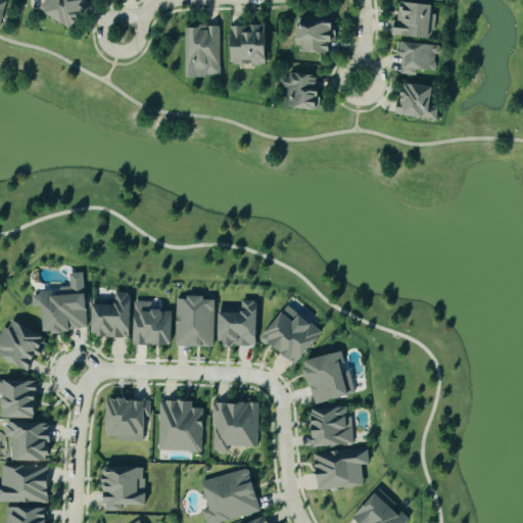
[(44,0),(39,9),(70,31),(85,10),(80,7),(84,0),(83,0),(44,0)]
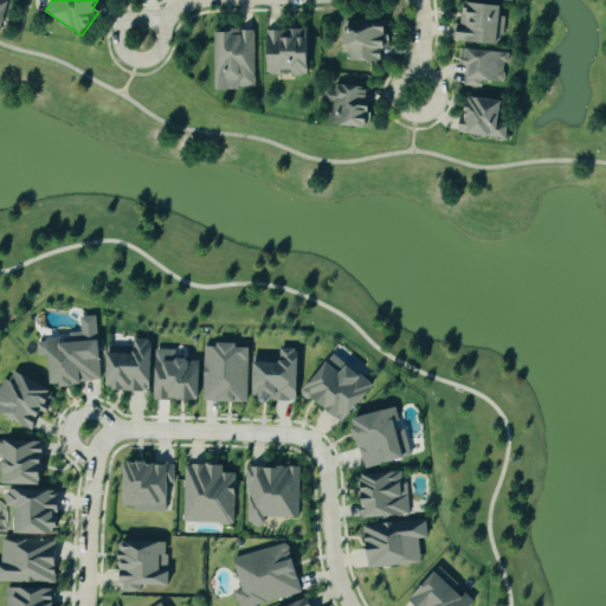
[(502,6),(462,4),(459,43),(500,45),(502,6)]
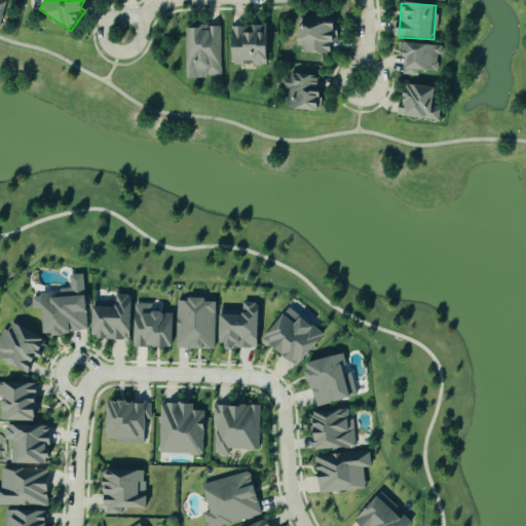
[(299,53),(331,54),(331,43),(337,43),(338,20),(300,19),(299,53)]
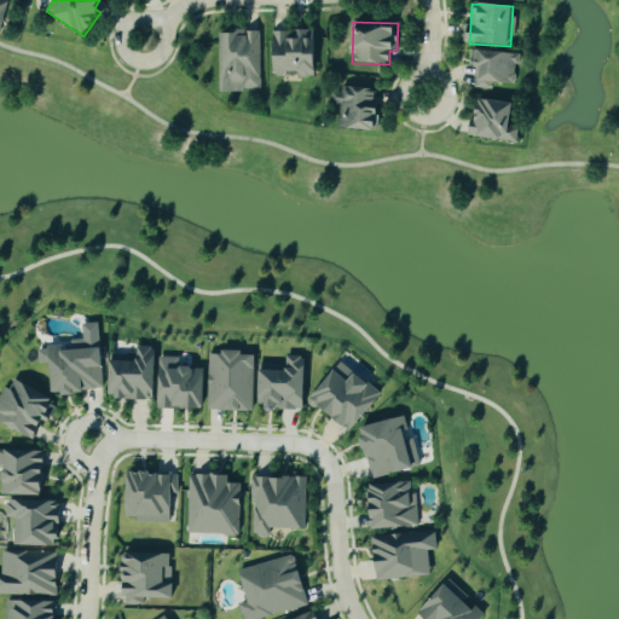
[(219,92),(260,91),(260,32),(218,32),(219,92)]
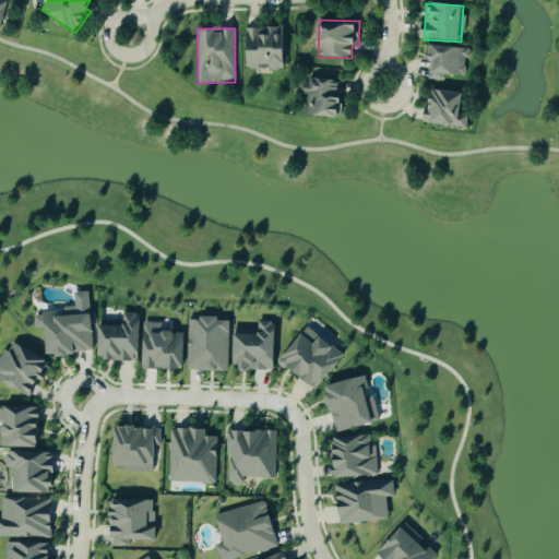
[(248,28),(249,69),(285,68),(285,28),(248,28)]
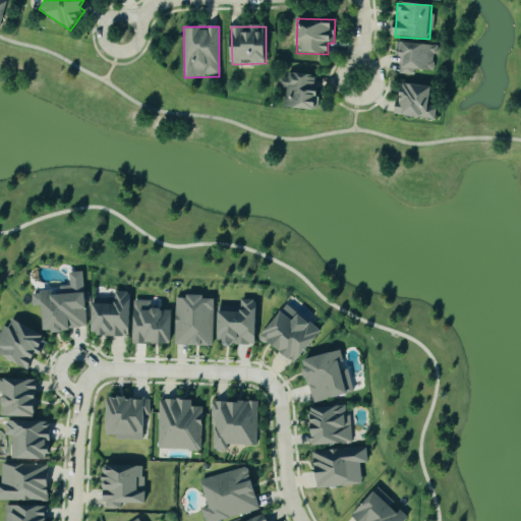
[(414,75),(414,69),(432,70),(433,55),(437,55),(437,45),(396,43),(396,55),(400,56),(399,74),(414,75)]
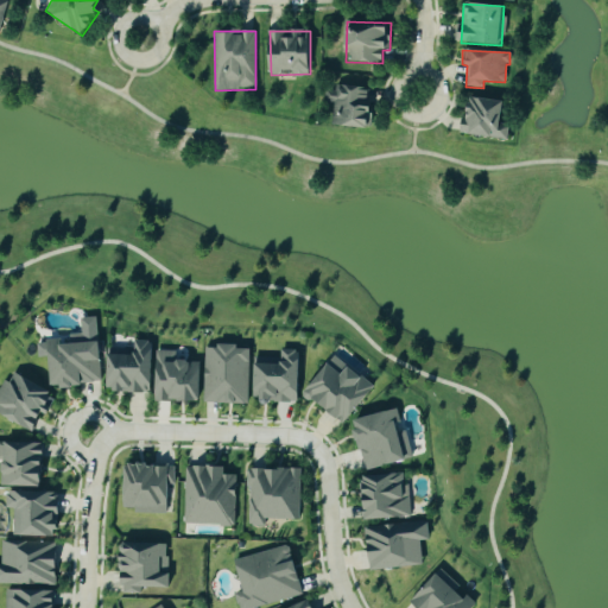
[(333,102),(331,127),(369,128),(372,89),(325,88),(325,102),(333,102)]
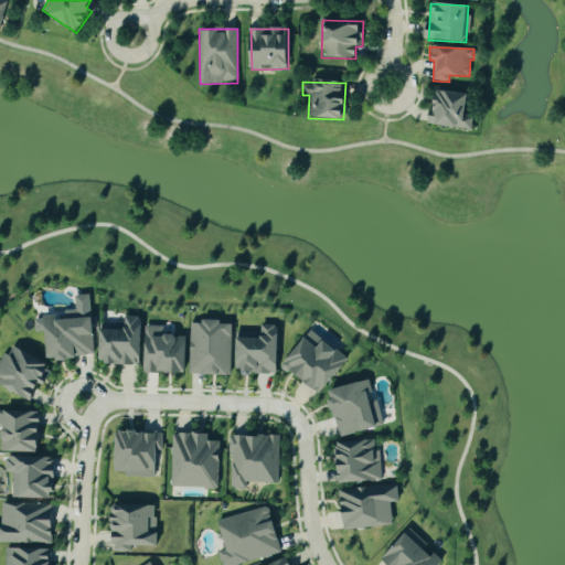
[(471,129),(473,119),(466,118),(468,94),(434,91),(429,125),(471,129)]
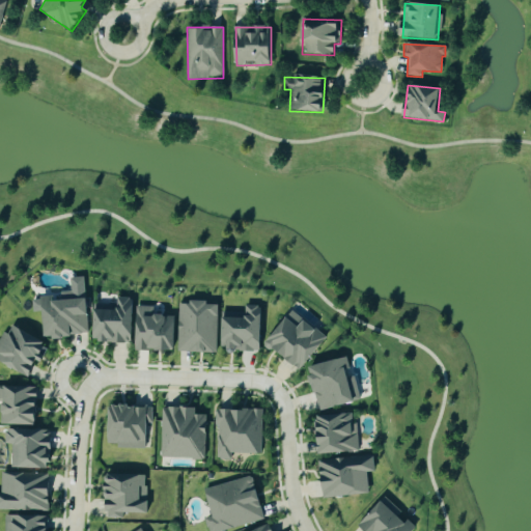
[(88,336),(86,278),(71,278),(72,292),(60,292),(61,299),(31,300),(32,312),(44,312),(45,338),(88,336)]
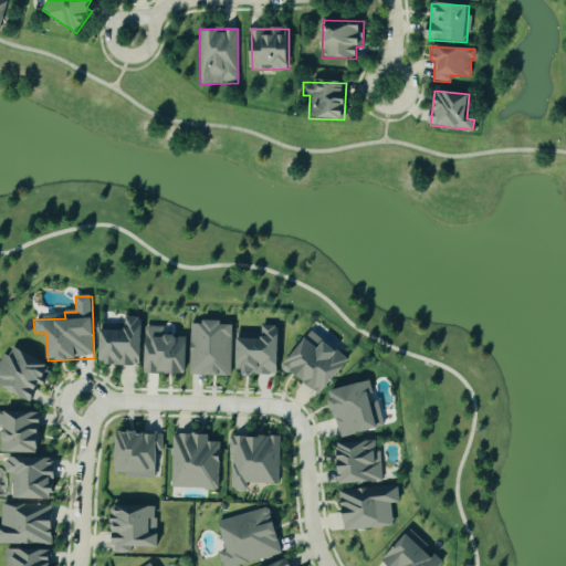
[(101,331),(100,365),(140,366),(143,318),(125,317),(125,332),(101,331)]
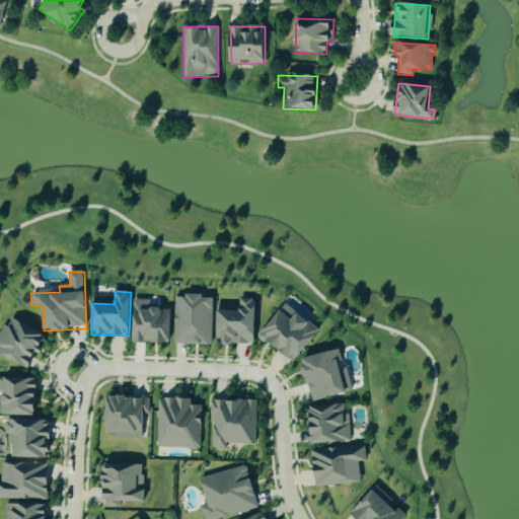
[(212,345),(213,297),(175,296),(175,344),(212,345)]
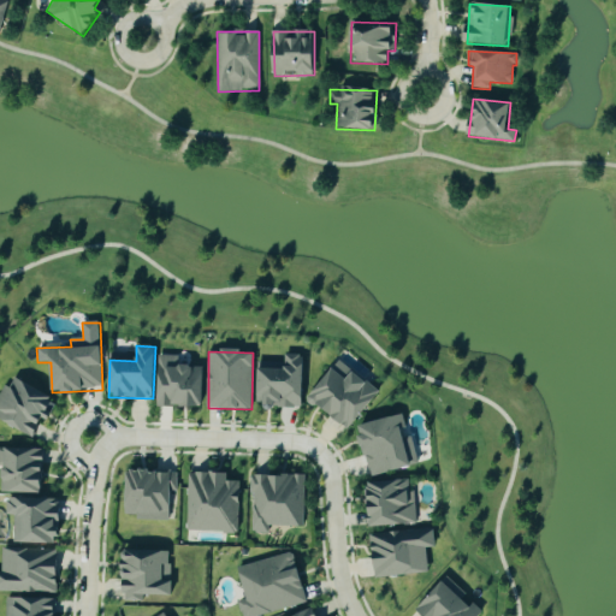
[(302,408),(303,355),(284,355),(284,371),(259,369),(258,407),(302,408)]
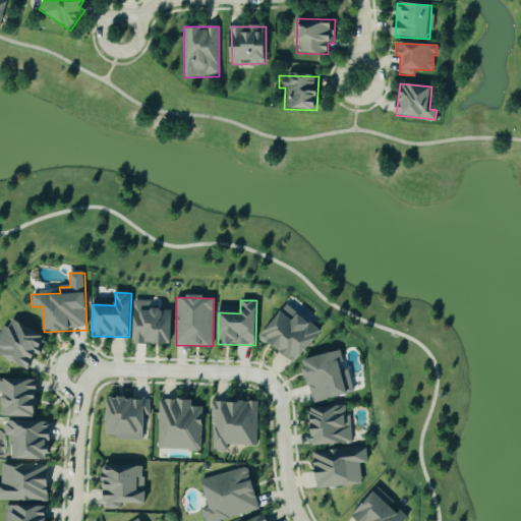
[(133,344),(171,346),(173,310),(150,309),(150,301),(135,301),(133,344)]
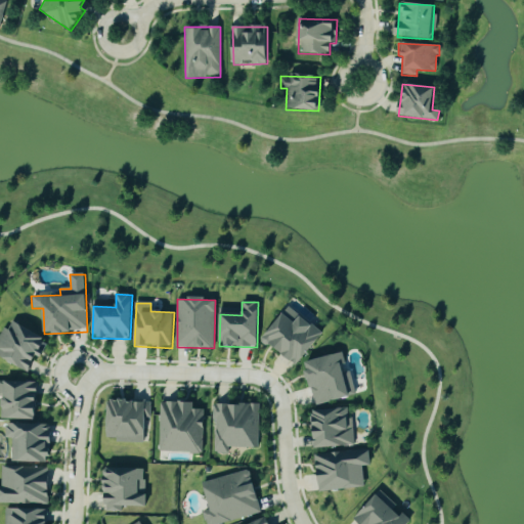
[(322,333),(287,306),(262,341),(298,366),(322,333)]
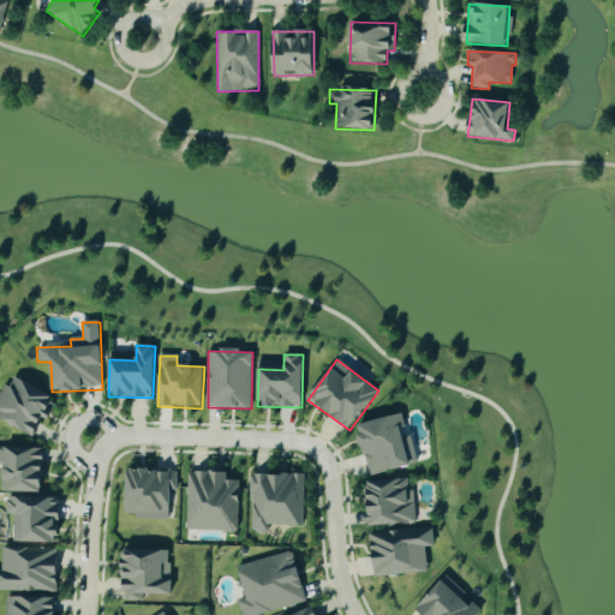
[(0,421),(35,436),(43,417),(46,418),(55,398),(13,378),(10,388),(3,384),(0,390),(0,421)]
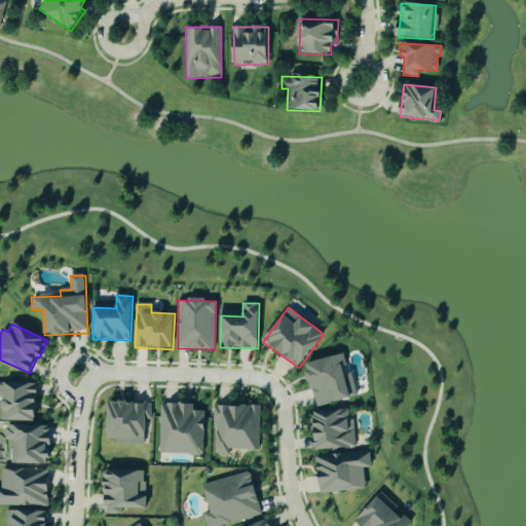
[(316,408),(352,399),(342,355),(305,365),(316,408)]
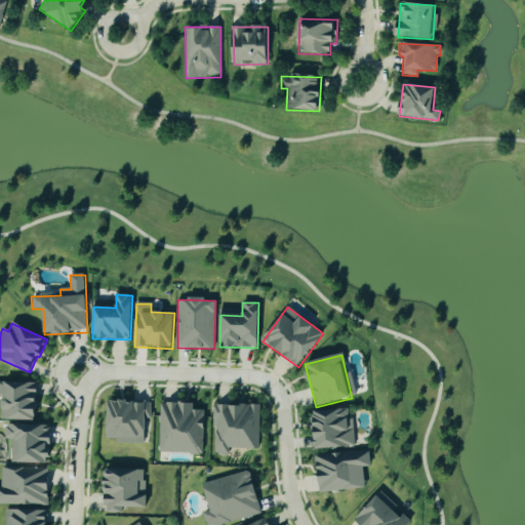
[(38,385),(0,382),(0,397),(2,398),(1,420),(36,421),(38,385)]
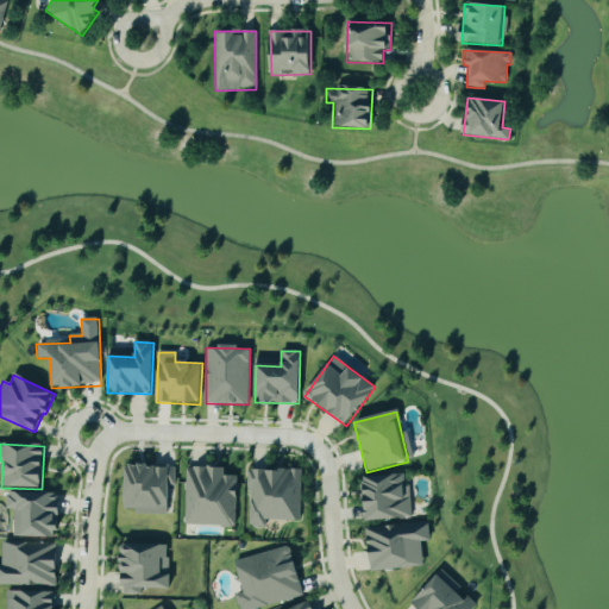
[(125,509),(135,509),(135,514),(170,515),(171,468),(126,466),(125,509)]
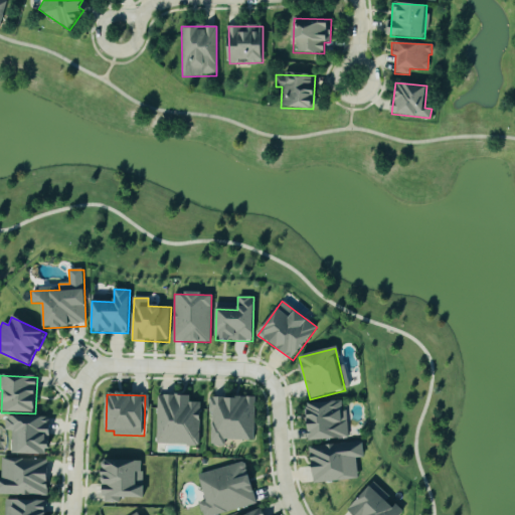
[(156,445),(199,446),(200,403),(189,402),(190,396),(157,395),(156,445)]
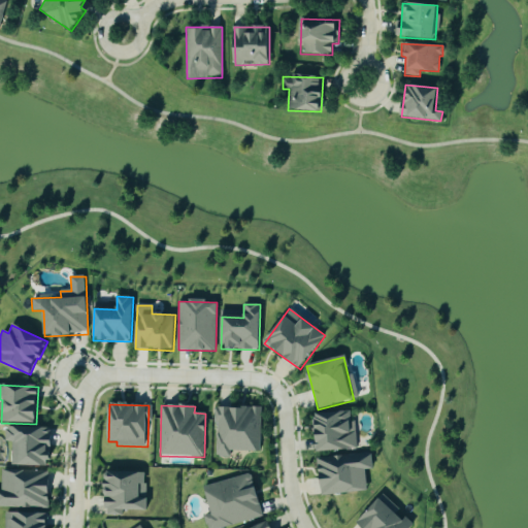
[(230,452),(259,453),(261,408),(216,407),(215,457),(230,458),(230,452)]
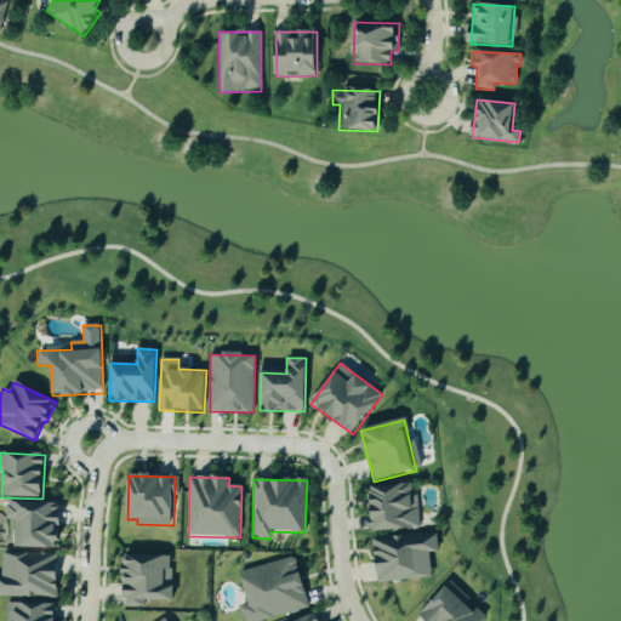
[(371,531),(420,530),(419,503),(414,503),(414,485),(370,486),(371,531)]
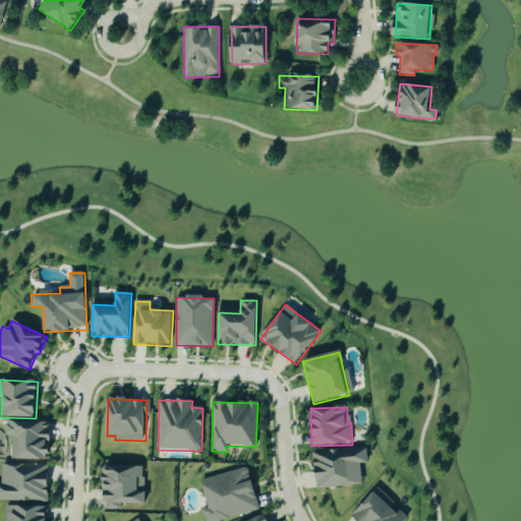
[(49,461),(50,423),(6,422),(5,437),(11,437),(11,460),(49,461)]
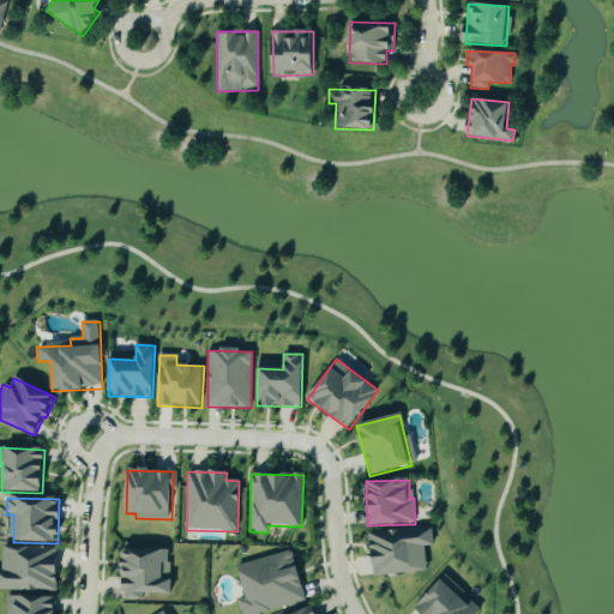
[(427,572),(426,547),(434,547),(433,529),(369,533),(372,576),(427,572)]
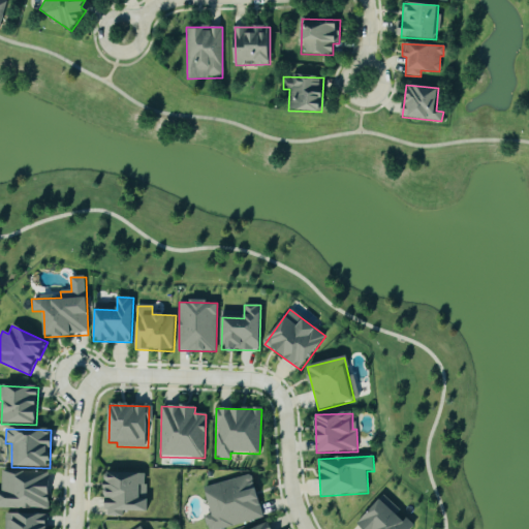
[(0,508),(49,508),(49,472),(1,472),(1,493),(0,492),(0,508)]
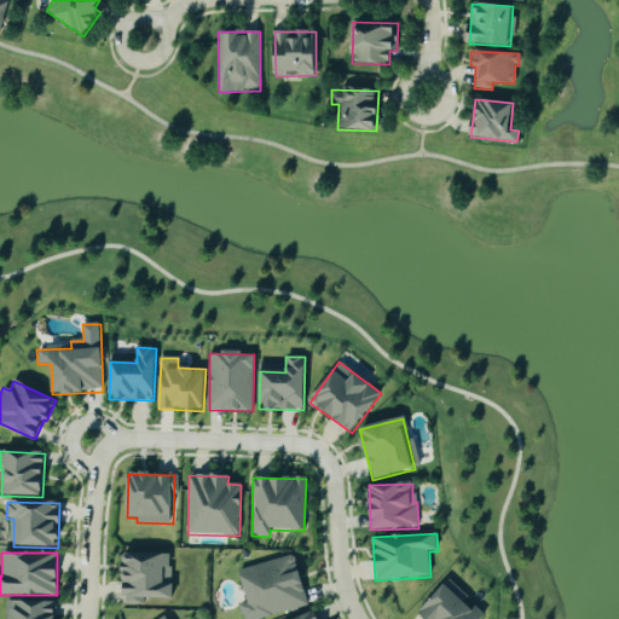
[(173,555),(123,554),(122,605),(143,606),(143,599),(172,600),(173,555)]
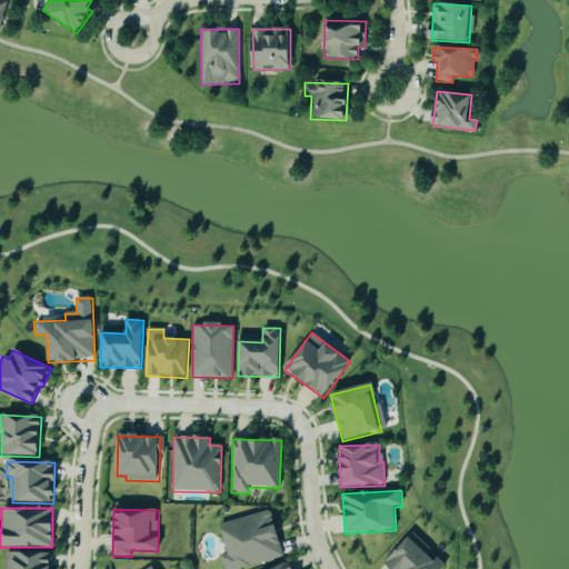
[(219,525),(227,555),(220,557),(223,568),(242,568),(283,558),(271,511),(219,525)]
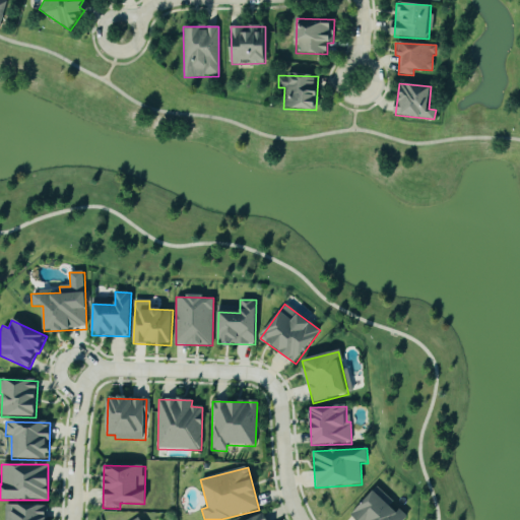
[(405,519),(376,491),(350,515),(355,519),(405,519)]
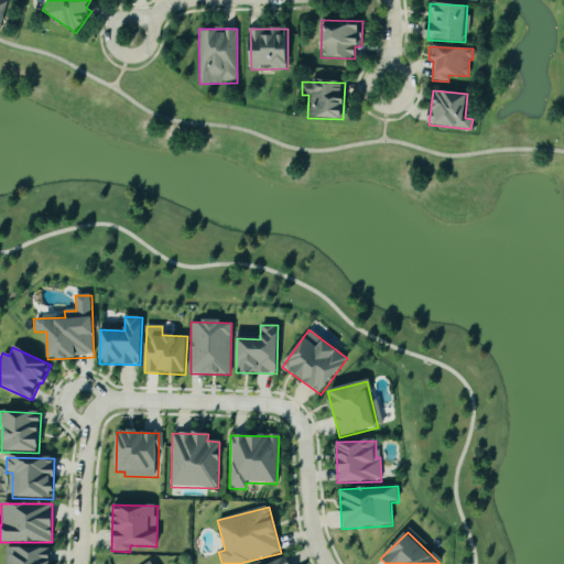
[(51,563),(52,550),(6,549),(4,563),(51,563)]
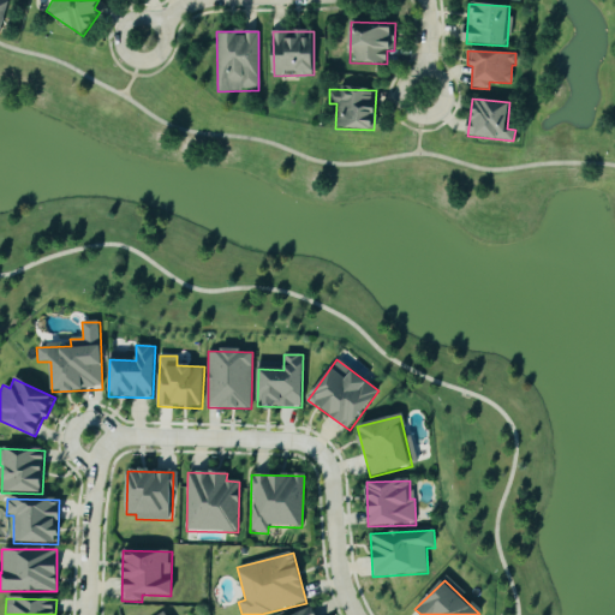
All buildings are outlined.
